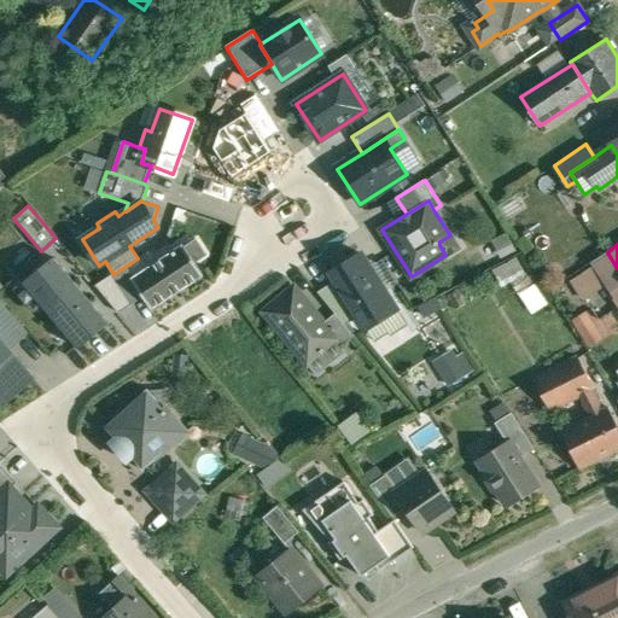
[(134,278),(132,279),(144,297),(152,309),(204,275),(184,245),(134,278)]
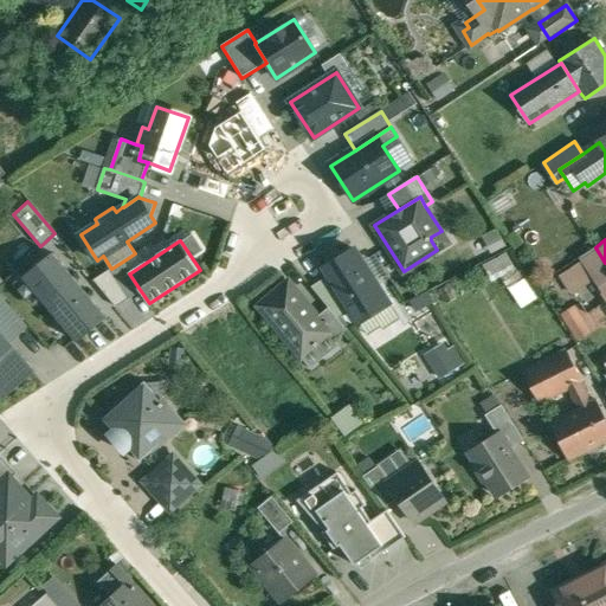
[(605,263),(595,247),(562,275),(588,314),(605,301),(605,298),(603,294),(605,290),(605,263)]
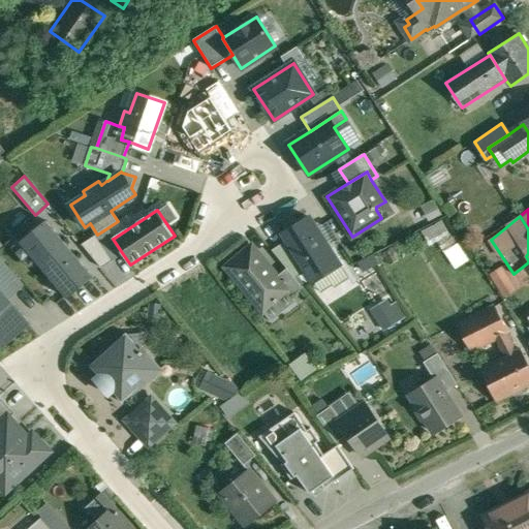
[(297,228),(285,236),(287,241),(307,272),(312,279),(323,272),(325,274),(340,265),(310,218),(296,227),(297,228)]
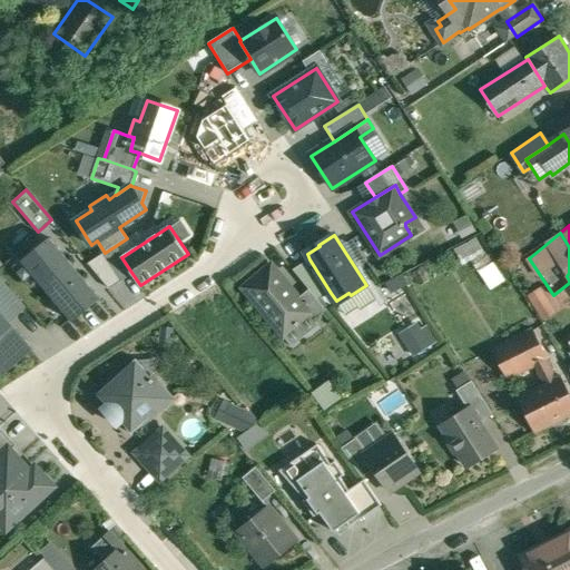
[(100,298),(49,237),(21,261),(72,321),(100,298)]
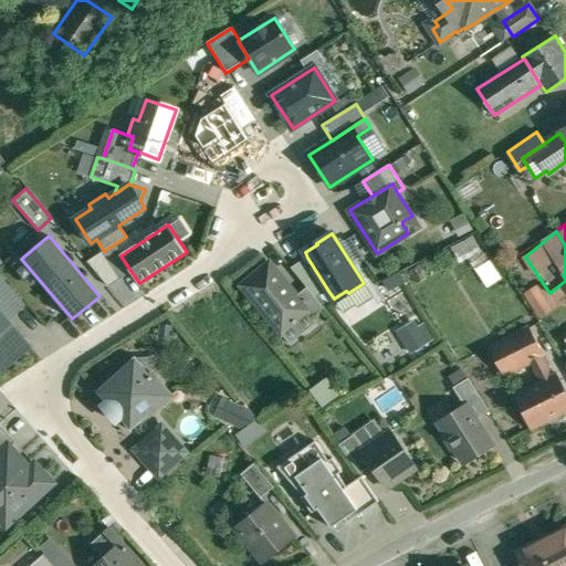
[(449,247),(456,257),(474,245),(469,236),(449,247)]
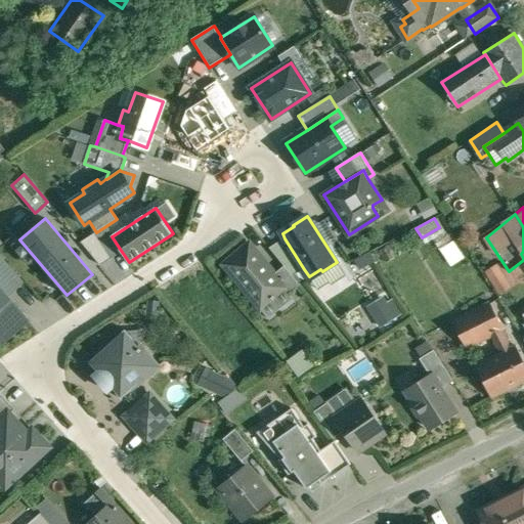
[(96,232),(82,242),(101,265),(122,252),(112,236),(114,235),(107,225),(96,232)]
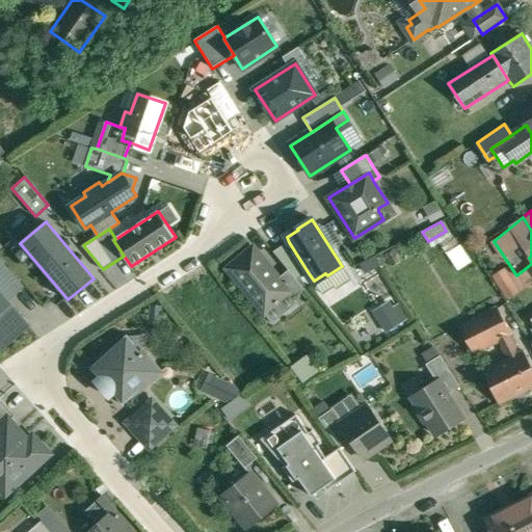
[(289,242),(273,251),(289,269),(297,280),(309,273),(289,242)]
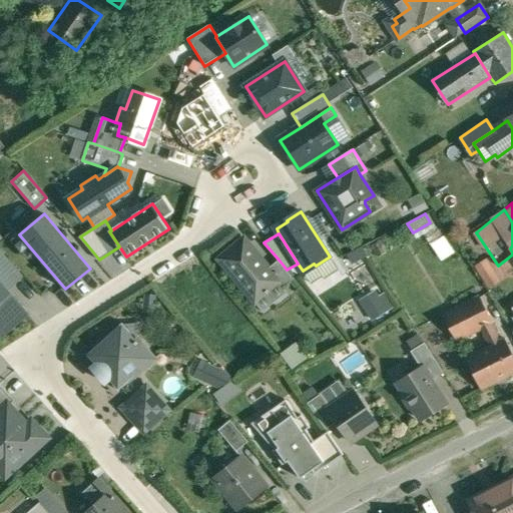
[(270,268),(244,238),(220,259),(255,302),(268,293),(268,294),(270,292),(270,291),(280,283),(281,282),(270,268)]
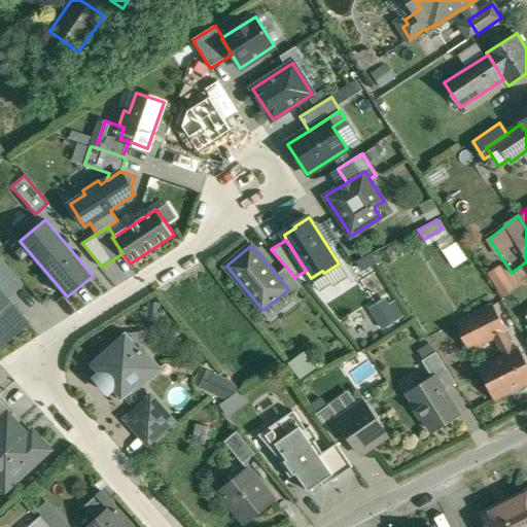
[(0,257),(0,291),(6,299),(24,283),(0,257)]
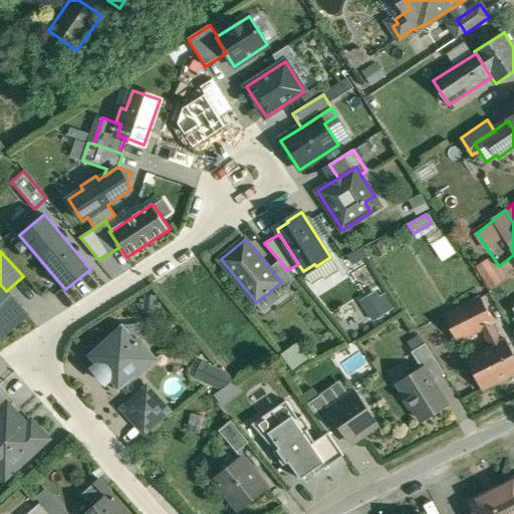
[(287,270),(279,260),(270,268),(281,282),(280,283),(284,288),(295,279),(287,270)]
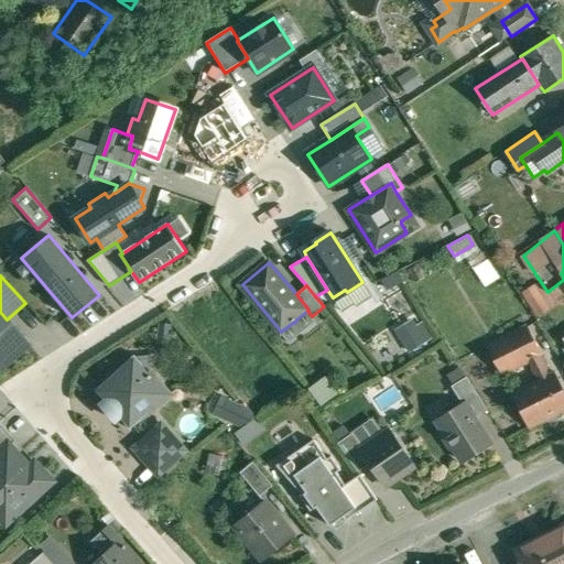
[(534,286),(523,293),(538,315),(549,308),(534,286)]
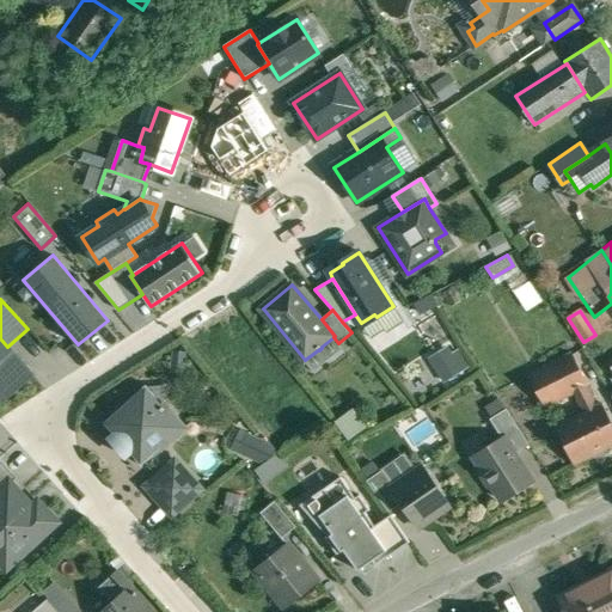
[(0,396),(4,399),(32,374),(7,347),(0,338),(0,396)]
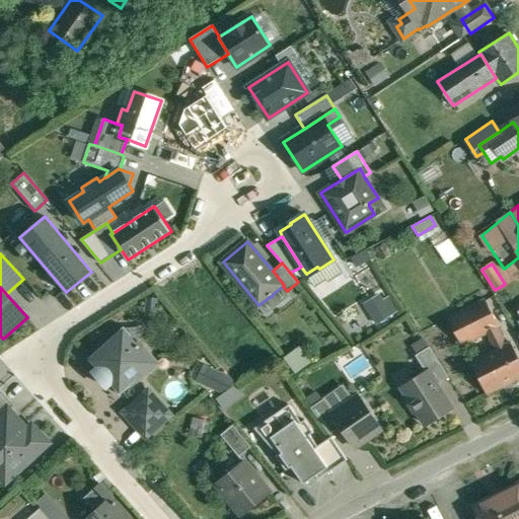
[(382,292),(361,300),(370,323),(391,314),(382,292)]
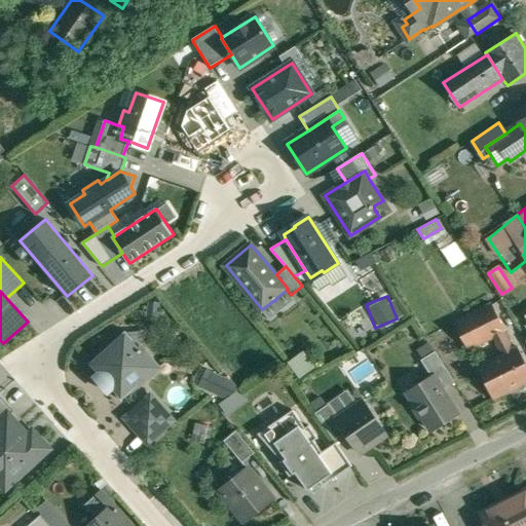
[(493,304),(455,323),(468,349),(493,337),(492,336),(505,330),(505,331),(506,330),(493,304)]
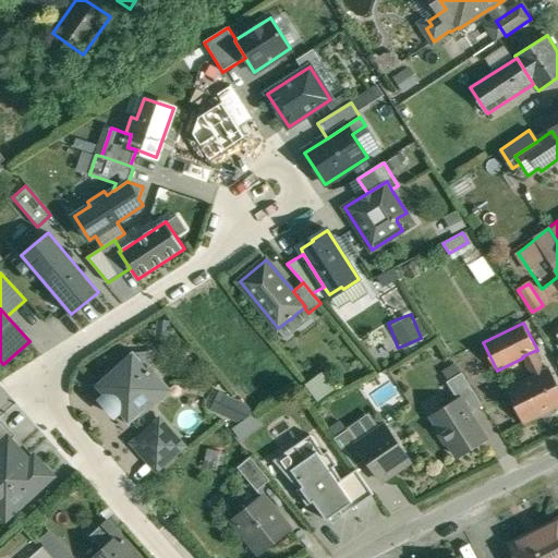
[(536,351),(536,350),(522,356),(523,358),(533,376),(507,389),(524,423),(557,405),(557,384),(550,367),(546,370),(536,351)]
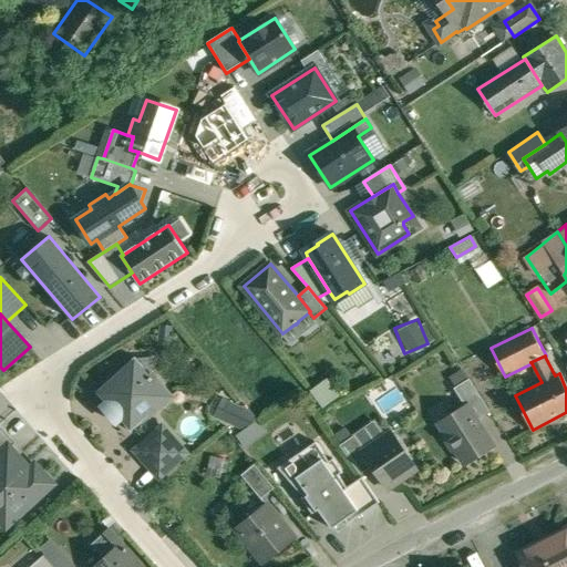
[(172,395),(136,357),(96,391),(132,431),(172,395)]
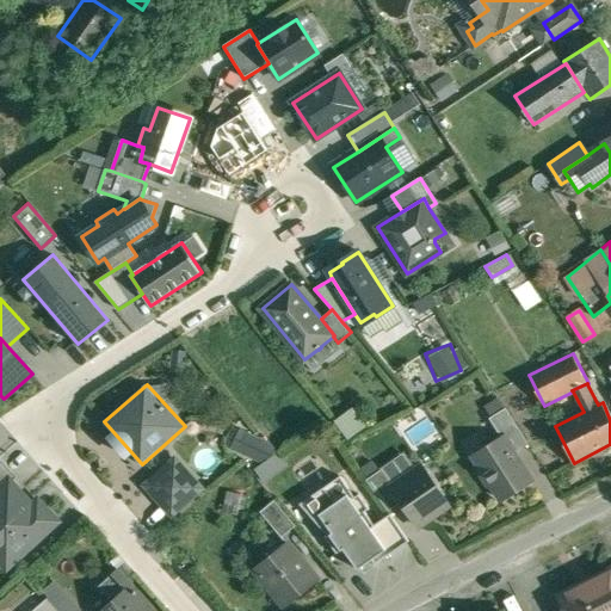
[(529,444),(506,408),(489,418),(503,438),(504,437),(514,454),(529,444)]
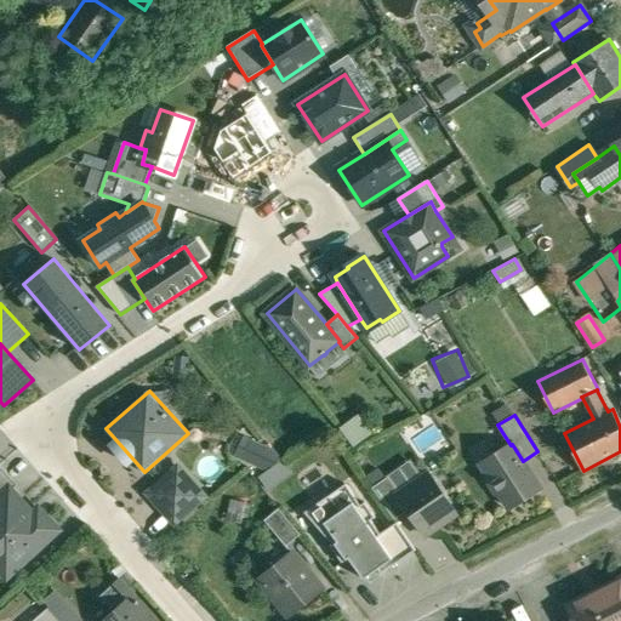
[(240,433),(228,454),(262,473),(274,454),(240,433)]
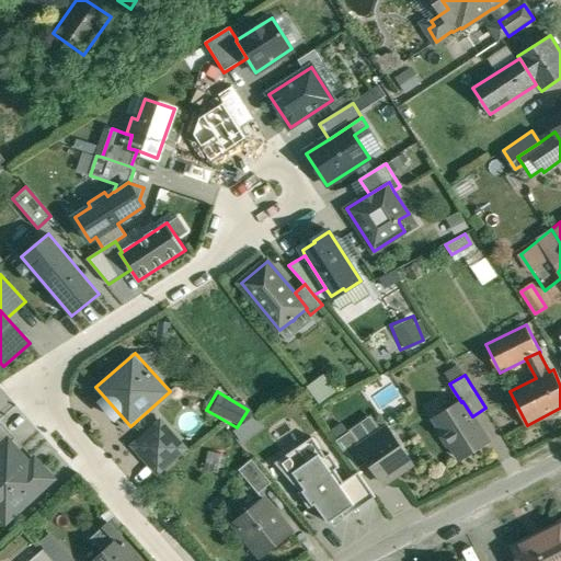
[(472,416),(462,401),(461,402),(436,419),(443,431),(442,435),(449,446),(454,447),(461,459),(488,442),(472,416)]
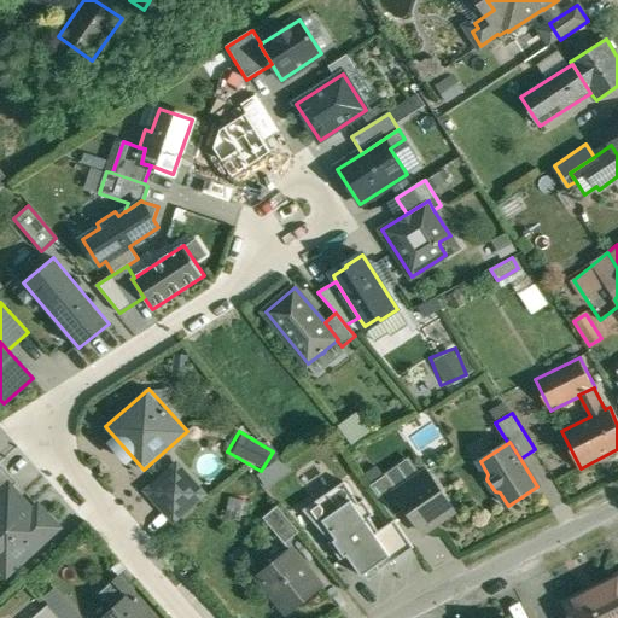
[(263,488),(285,470),(274,456),(252,476),(263,488)]
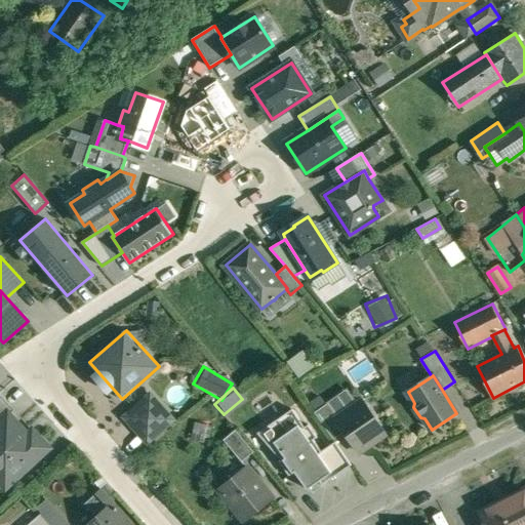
[(0,417),(9,409),(10,411),(14,408),(0,393),(0,417)]
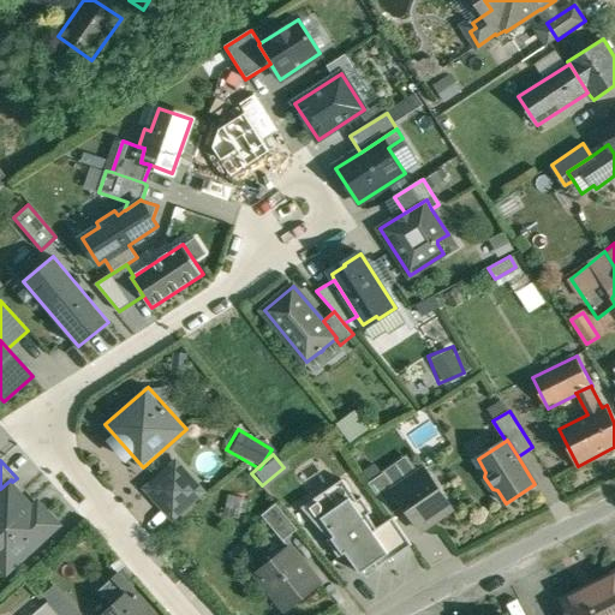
[(177,463),(148,489),(174,517),(203,491),(177,463)]
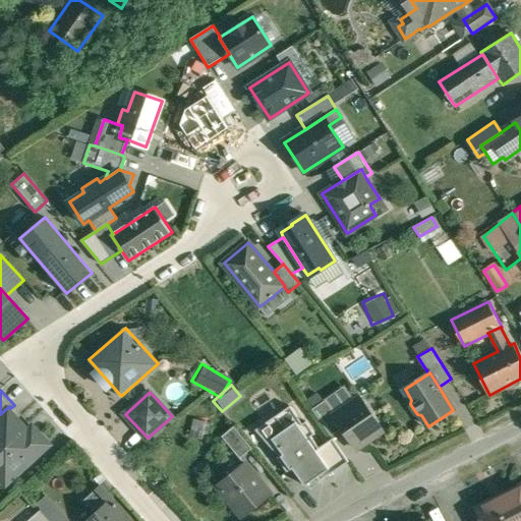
[(383,430),(360,398),(355,401),(350,401),(341,407),(340,412),(335,415),(334,415),(342,428),(356,449),(383,430)]
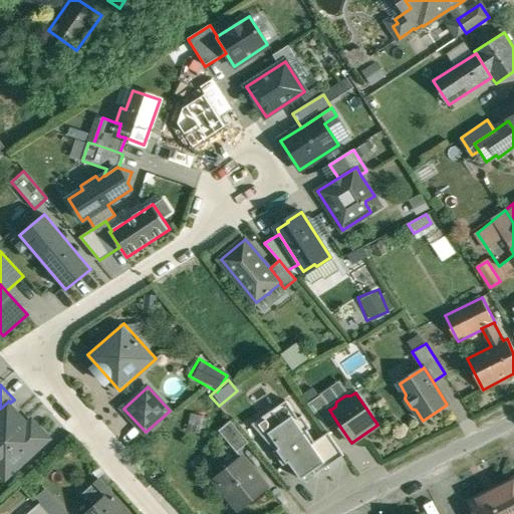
[(330,410),(320,396),(309,404),(327,430),(337,423),(329,410),(330,410)]
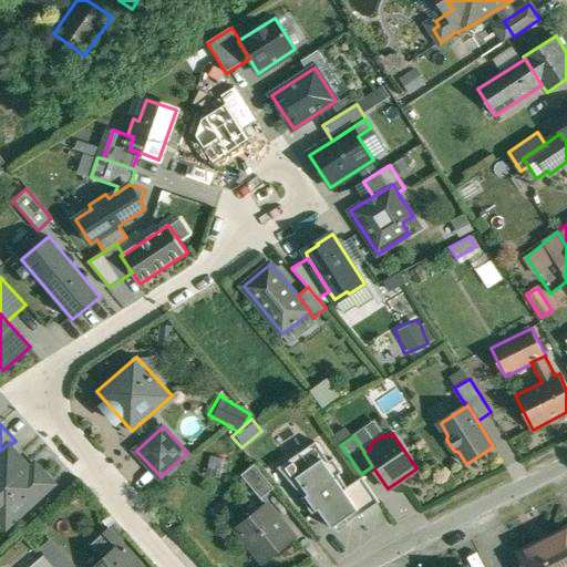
[(0,451),(0,521),(7,528),(57,483),(33,457),(28,462),(11,444),(10,442),(0,451)]
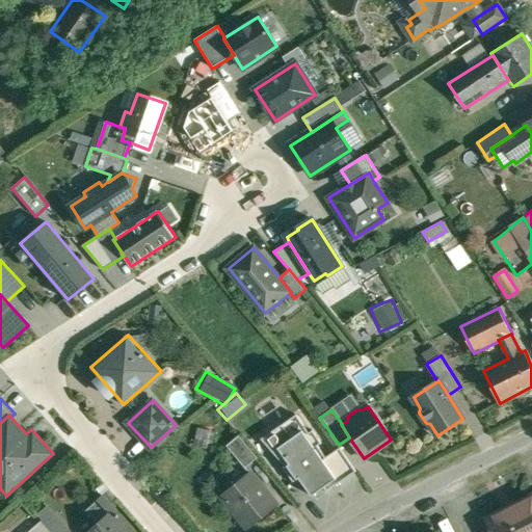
[(310,432),(297,415),(271,431),(282,446),(272,451),(286,467),(284,468),(293,482),(297,479),(312,496),(324,487),(340,477),(326,457),(318,446),(322,443),(313,430),(310,432)]
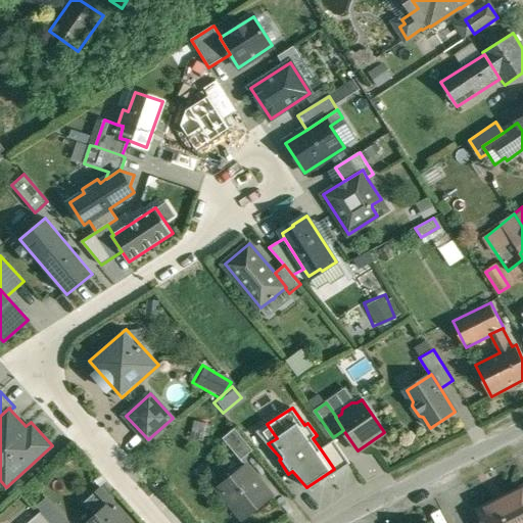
[(253,450),(235,428),(223,438),(241,460),(253,450)]
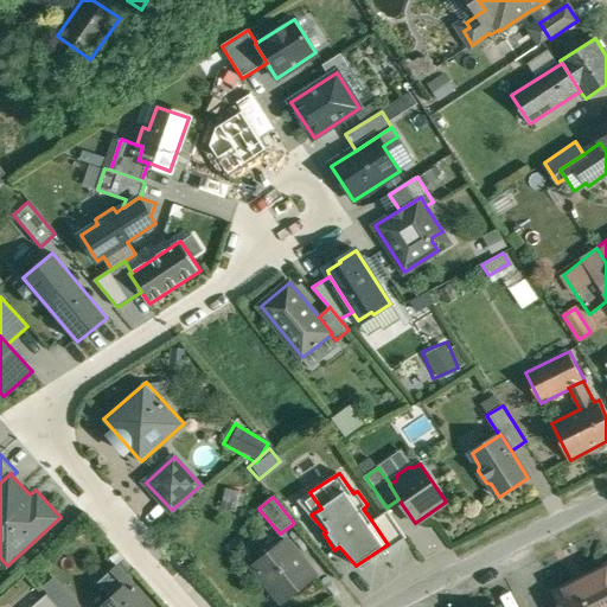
[(407,538),(388,511),(372,522),(388,544),(370,556),(374,561),(407,538)]
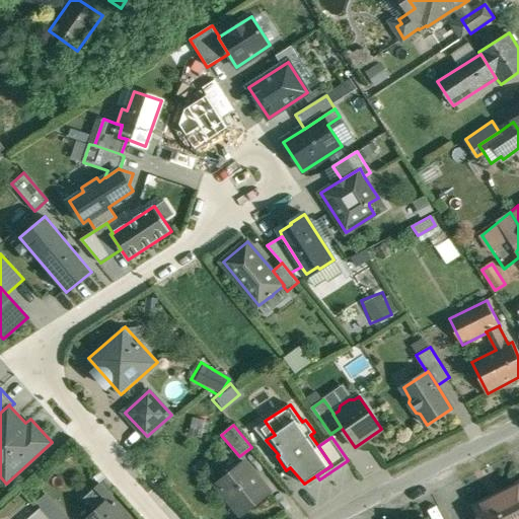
[(244,461),(220,480),(229,493),(226,496),(242,515),(271,493),(244,461)]
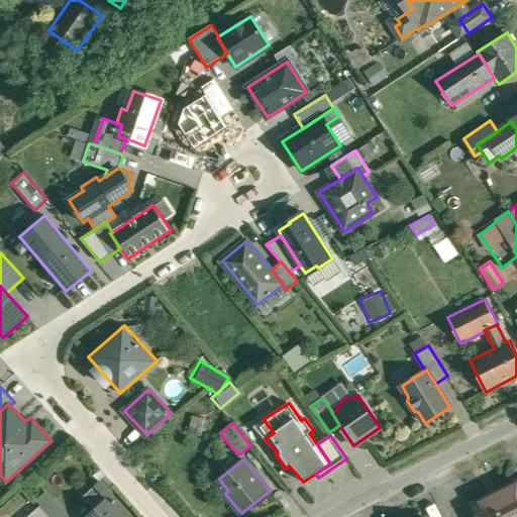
[(516,516),(516,481),(473,504),(479,516),(516,516)]
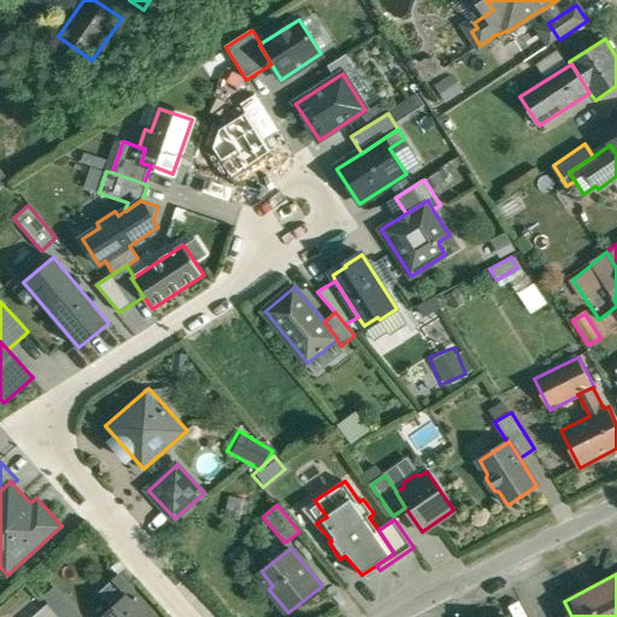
[(152,616),(117,577),(100,592),(115,607),(103,616),(152,616)]
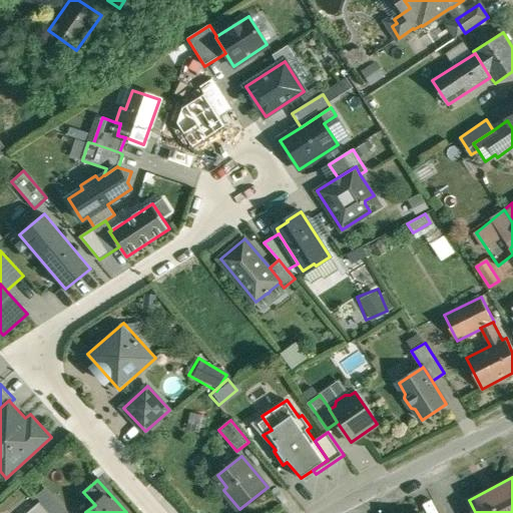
[(51,512),(40,500),(24,512),(51,512)]
